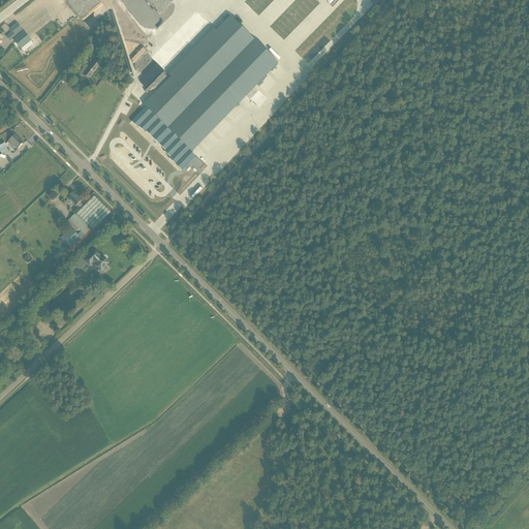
[(142,4),(128,38),(142,43),(142,23),(142,4)]
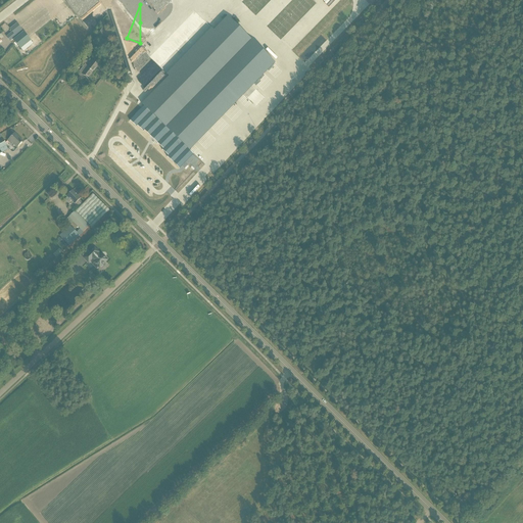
[(148,106),(136,120),(142,126),(144,124),(156,135),(157,134),(171,146),(173,144),(179,150),(177,152),(183,157),(181,160),(187,167),(192,160),(190,157),(196,151),(199,153),(282,64),(234,18),(150,108),(148,106)]
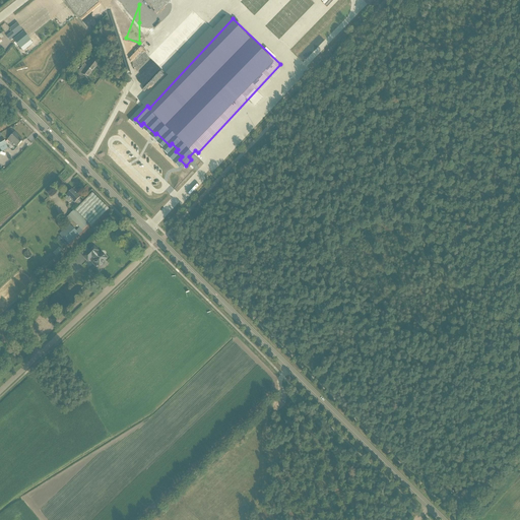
[(11,40),(23,30),(16,23),(9,28),(12,31),(6,37),(10,41),(11,40)]
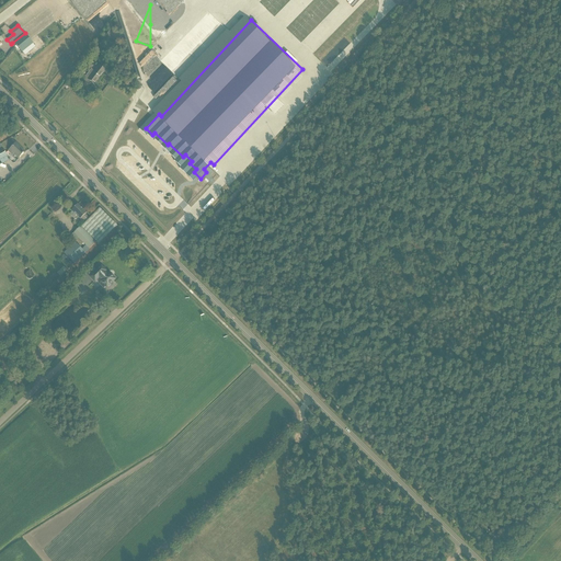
[(117,44),(122,37),(111,29),(105,35),(106,35),(103,39),(106,43),(111,38),(117,44)]
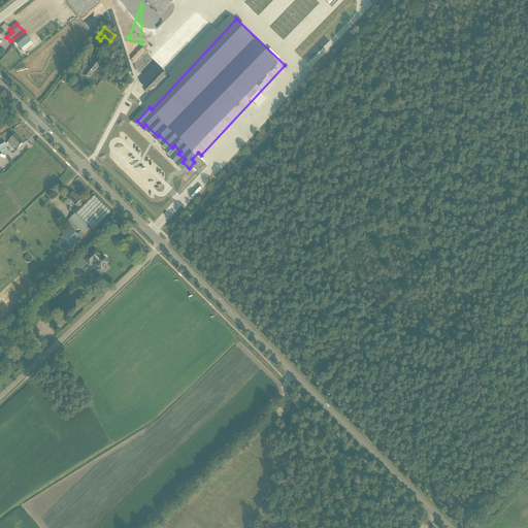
[(24,32),(13,40),(21,50),(31,41),(24,32)]
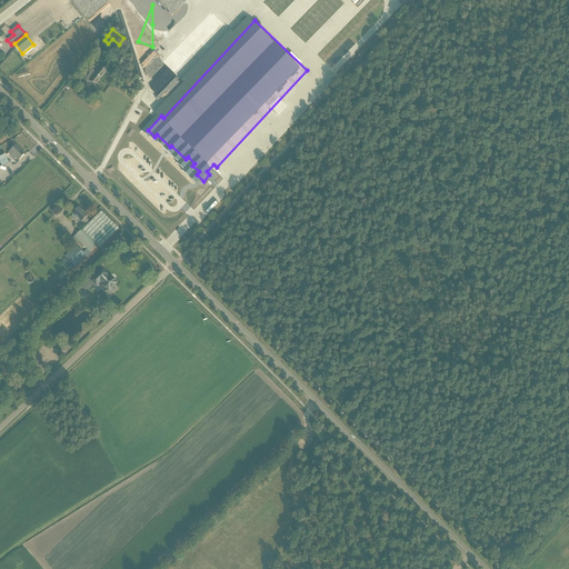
[(96,87),(105,75),(108,71),(100,66),(96,72),(92,70),(86,79),(85,80),(85,81),(85,82),(86,82),(86,83),(87,85),(88,86),(89,86),(90,86),(91,86),(92,85),(93,85),(96,87)]
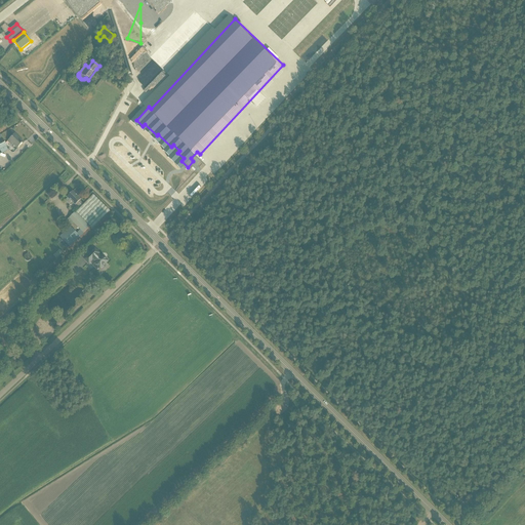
[(17,149),(21,145),(22,144),(23,143),(17,138),(18,137),(15,134),(11,137),(8,142),(10,144),(11,143),(17,149)]
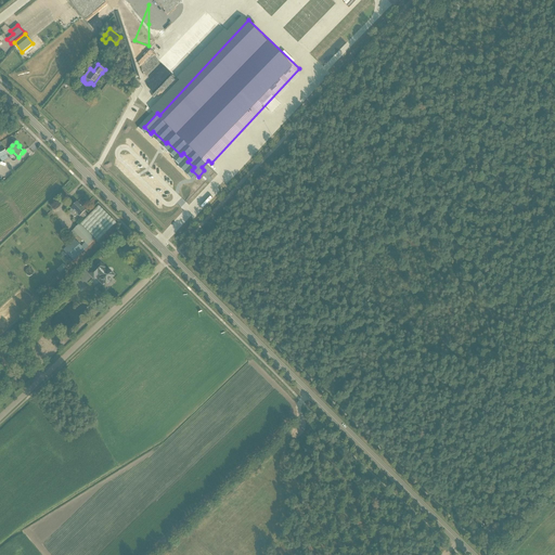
[(75,240),(63,250),(74,261),(95,240),(98,242),(112,228),(116,223),(99,206),(90,215),(88,217),(85,213),(86,211),(77,203),(73,206),(71,208),(72,208),(69,210),(69,213),(74,217),(75,217),(78,215),(79,217),(80,216),(85,220),(84,221),(80,223),(74,231),(69,235),(73,239),(74,240),(78,236),(86,243),(81,247),(75,240)]
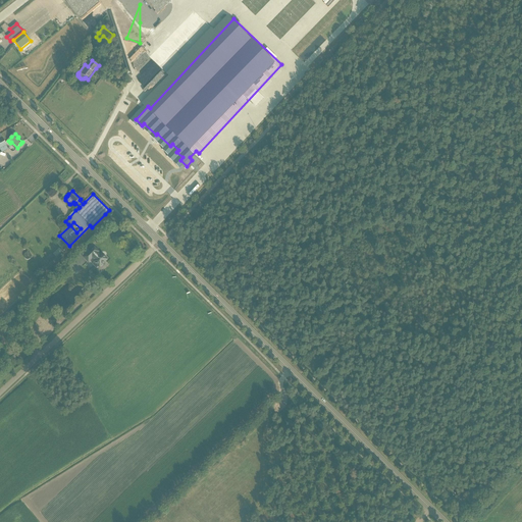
[(94,248),(90,252),(88,249),(82,255),(88,262),(92,258),(95,261),(94,262),(93,264),(93,265),(96,268),(97,268),(99,267),(107,260),(101,255),(100,256),(98,253),(98,252),(94,248)]
